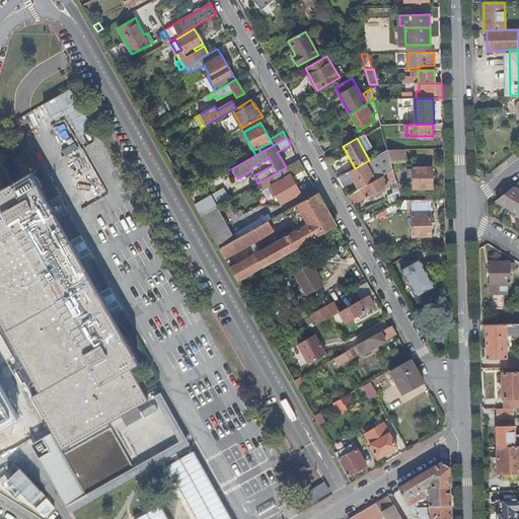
[(390,162),(387,149),(369,160),(355,168),(349,171),(354,180),(359,190),(393,170),(392,168),(390,162)]
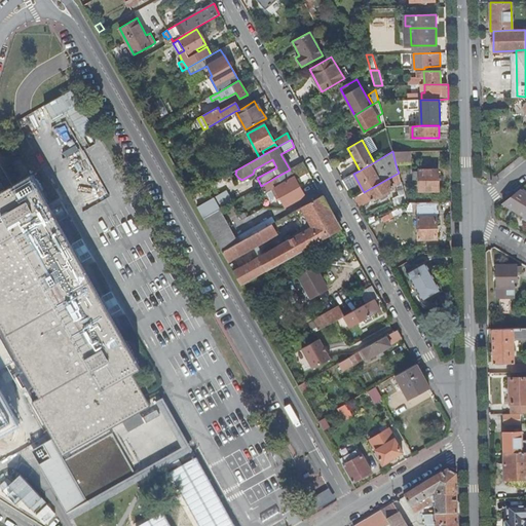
[(411,164),(411,151),(392,151),(396,164),(411,164)]
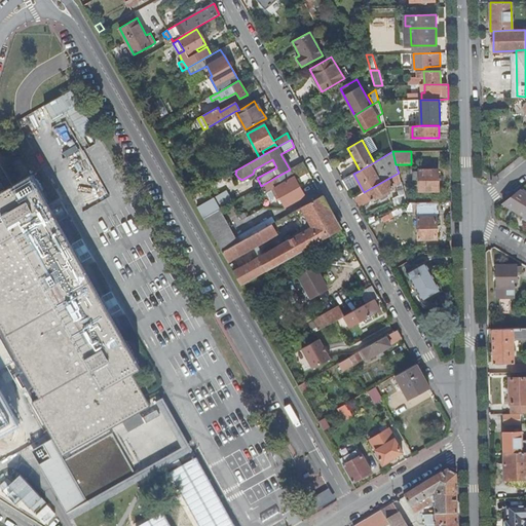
[(295,180),(308,173),(303,162),(290,170),(276,177),(280,184),(273,188),(285,207),(304,196),(295,180)]
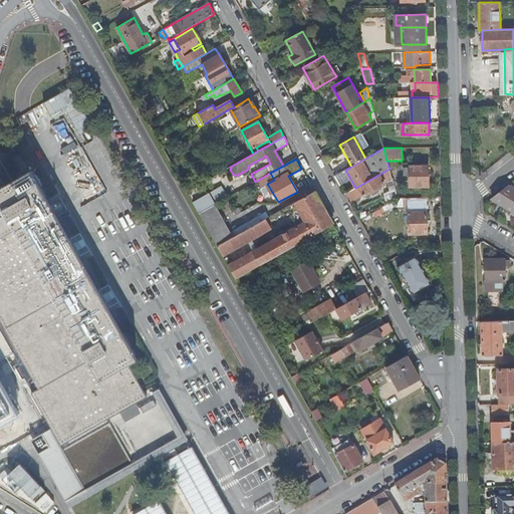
[(0,178),(4,185),(11,181),(0,161),(0,178)]
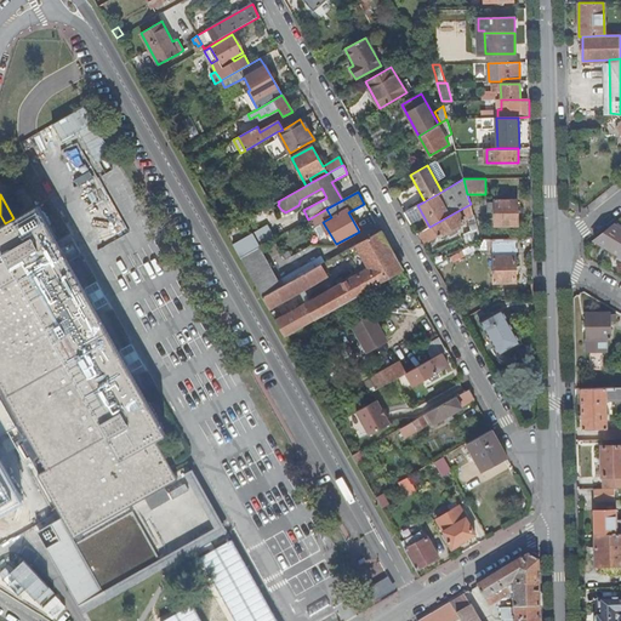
[(517,224),(517,200),(495,200),(495,203),(488,203),(489,212),(495,212),(495,226),(517,224)]
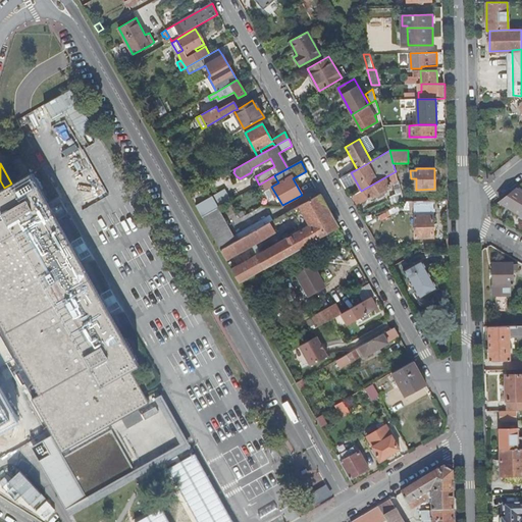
[(361,191),(350,197),(355,206),(368,198),(369,199),(389,188),(389,187),(395,184),(395,193),(400,204),(404,202),(400,187),(399,185),(396,171),(361,191)]
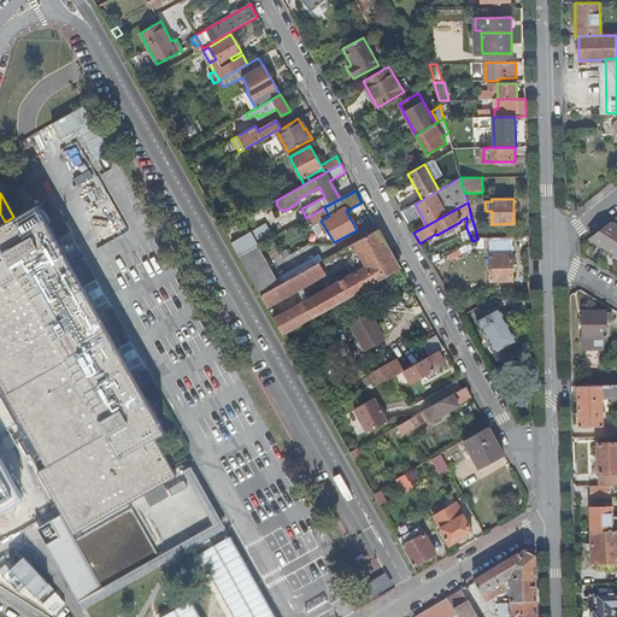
[(5,222),(0,224),(0,389),(45,470),(37,474),(62,516),(36,530),(81,611),(164,565),(130,506),(153,493),(177,481),(154,439),(165,433),(37,204),(13,217),(5,222)]
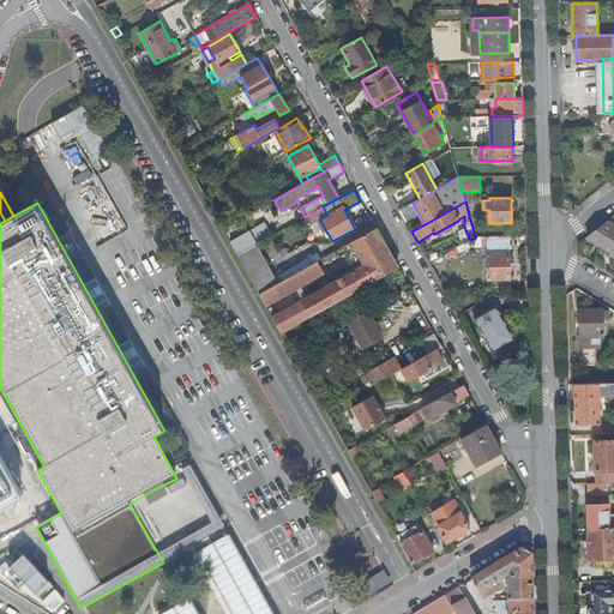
[(413,203),(399,210),(405,221),(419,214),(413,203)]
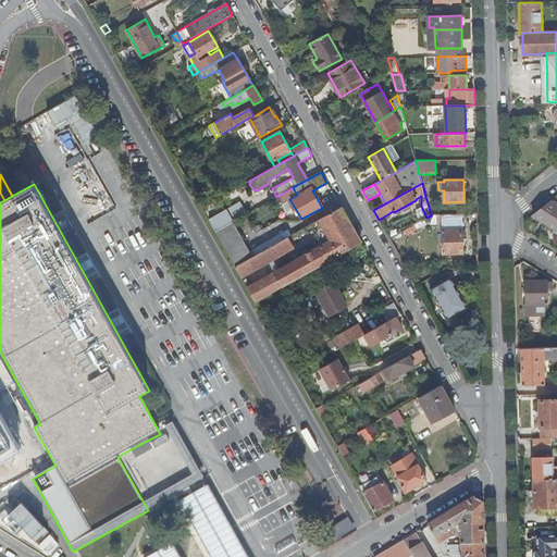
[(426,199),(431,215),(440,214),(435,199),(433,198),(426,199)]
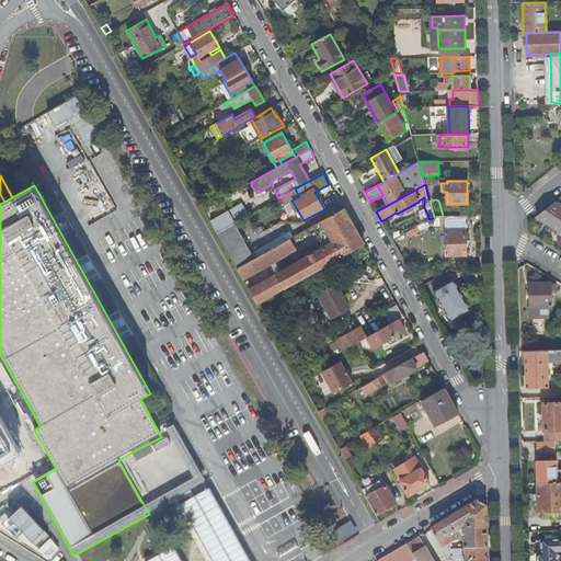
[(560,207),(553,204),(536,217),(560,231),(560,207)]
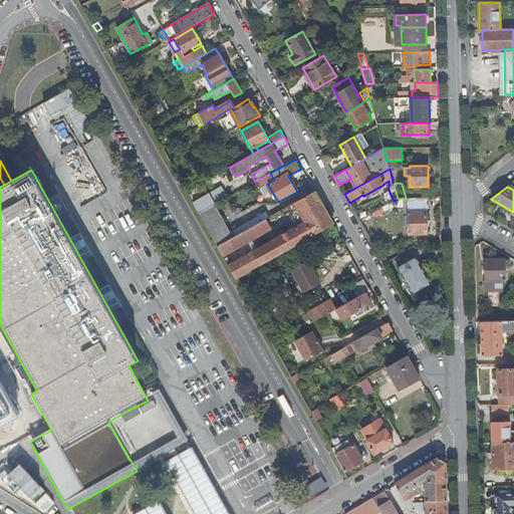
[(265,219),(217,246),(236,278),(333,225),(325,212),(314,192),(280,210),(283,215),(296,208),(304,222),(235,262),(233,258),(229,260),(225,254),(271,229),(265,219)]
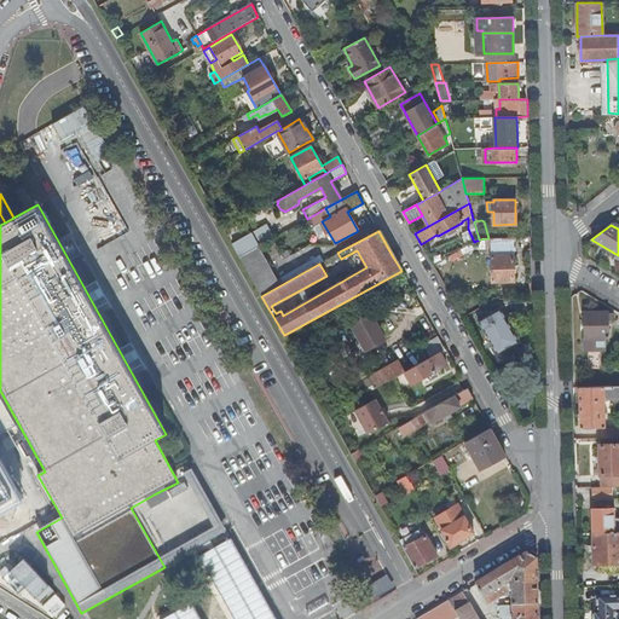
[(252,235),(232,244),(239,256),(258,246),(252,235)]
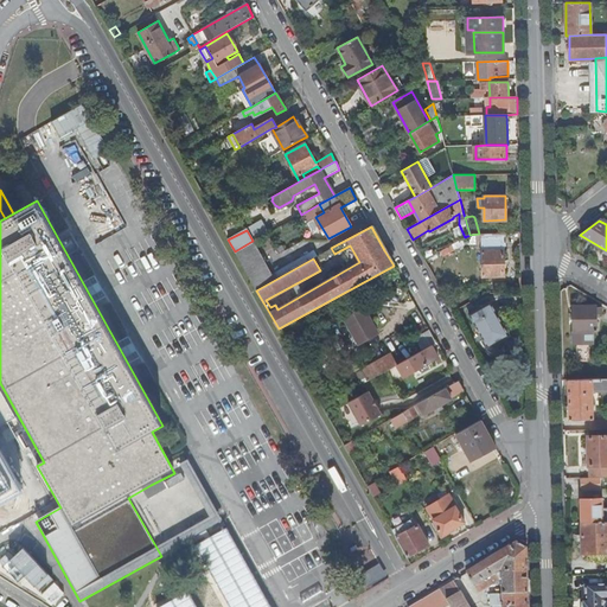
[(504,250),(504,234),(480,234),(481,251),(504,250)]
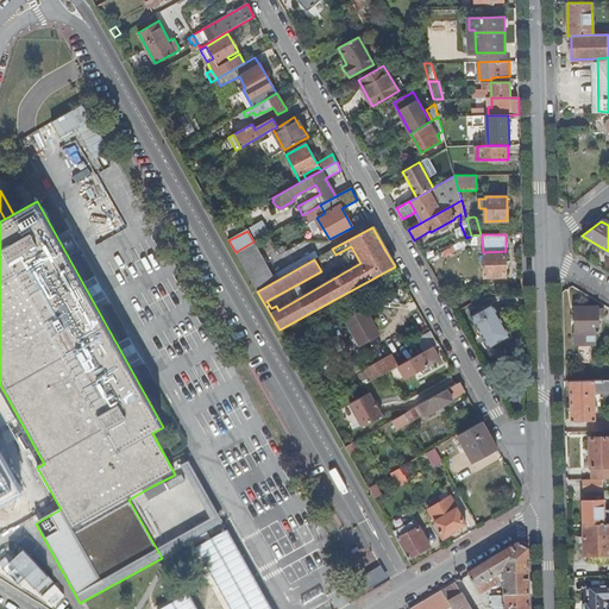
[(253,242),(236,252),(257,292),(314,259),(318,257),(314,251),(272,275),(253,242)]
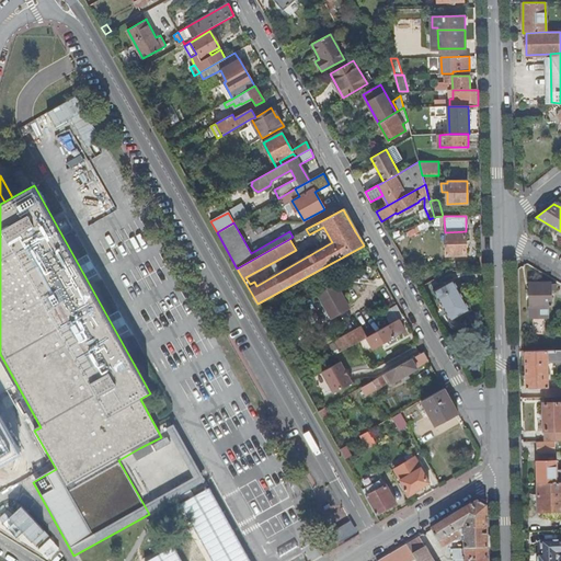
[(466,255),(466,231),(445,232),(446,255),(466,255)]
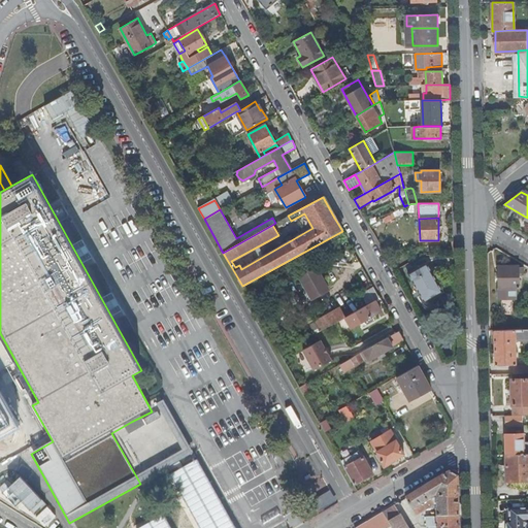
[(407,273),(425,303),(443,292),(427,262),(407,273)]
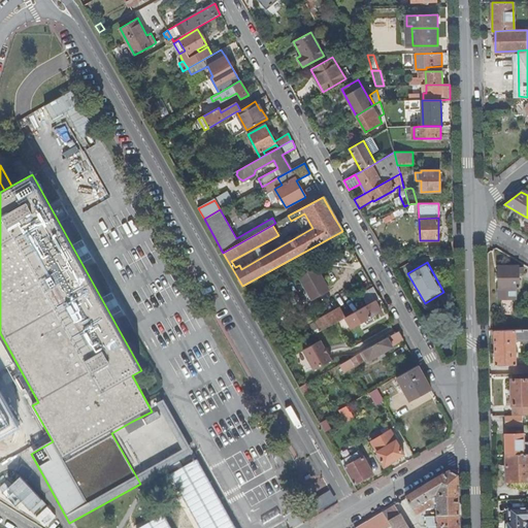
[(498,266),(499,288),(520,288),(519,273),(524,273),(523,267),(519,267),(519,266),(498,266)]
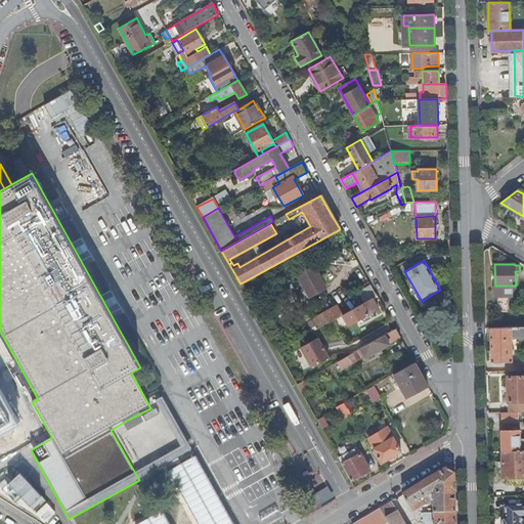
[(296,275),(310,299),(324,290),(319,279),(320,278),(313,266),(296,275)]
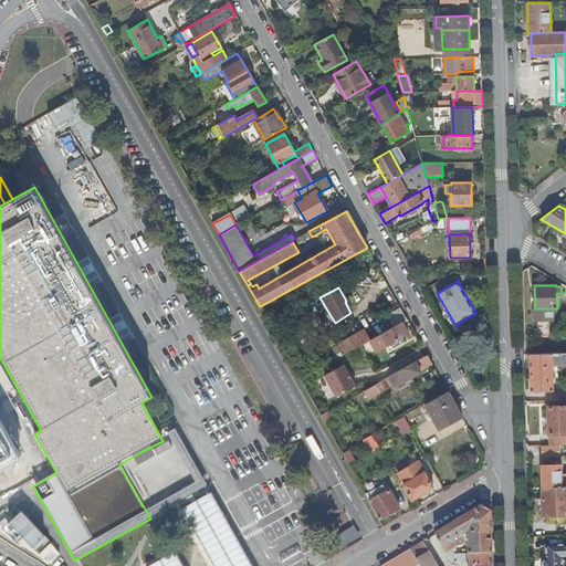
[(407,318),(401,308),(387,316),(392,327),(399,323),(401,322),(407,318)]
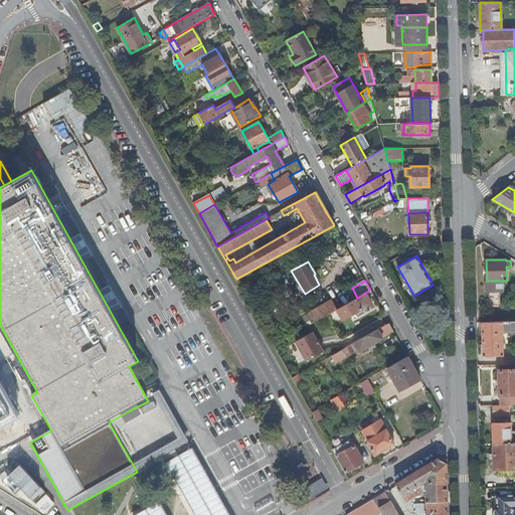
[(337,309),(343,319),(355,313),(362,309),(371,303),(368,298),(365,293),(363,294),(357,298),(337,309)]
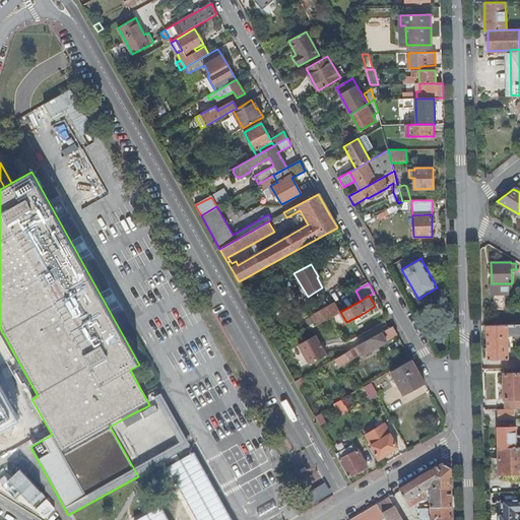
[(311,328),(340,312),(334,303),(305,319),(311,328)]
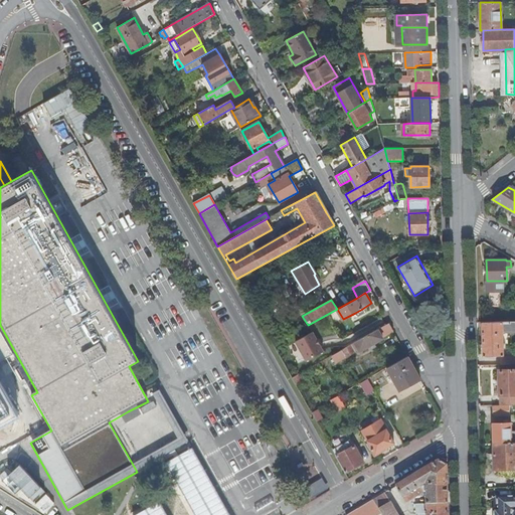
[(514,321),(483,323),(484,356),(504,356),(503,333),(511,333),(511,331),(514,331),(514,321)]
